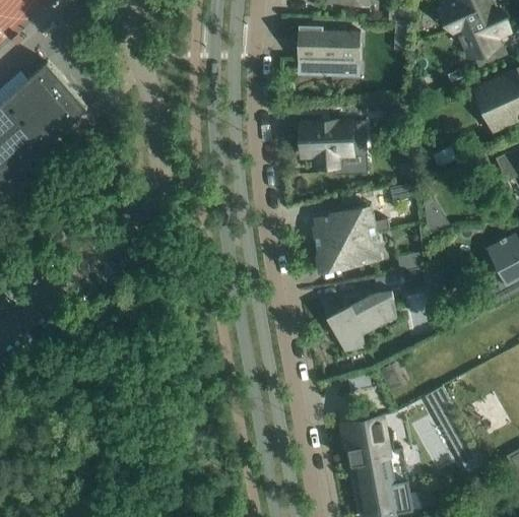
[(454,0),(455,2),(442,8),(452,33),(456,31),(456,30),(498,11),(498,10),(493,0),(454,0)]
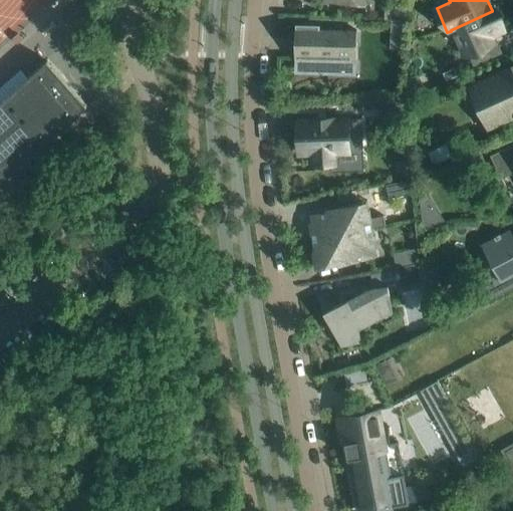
[(492,11),(451,30),(451,31),(464,59),(468,57),(473,68),(497,57),(490,39),(503,33),(493,10),(492,10),(492,11)]
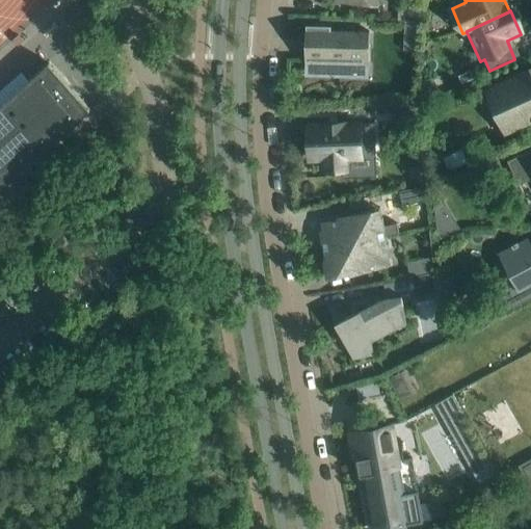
[(366,37),(367,37),(367,33),(344,33),(344,34),(327,33),(327,32),(307,32),(307,36),(307,52),(314,52),(314,58),(313,58),(313,65),(314,65),(314,77),(318,77),(318,78),(338,79),(338,78),(344,78),(344,65),(366,67),(366,61),(367,52),(366,52),(366,37)]
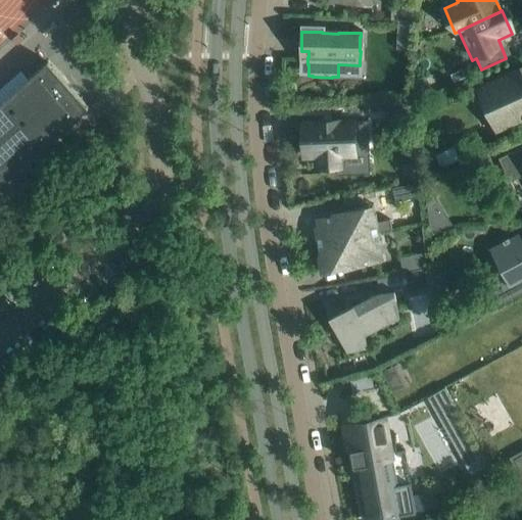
[(0,187),(88,110),(47,64),(0,105),(0,187)]
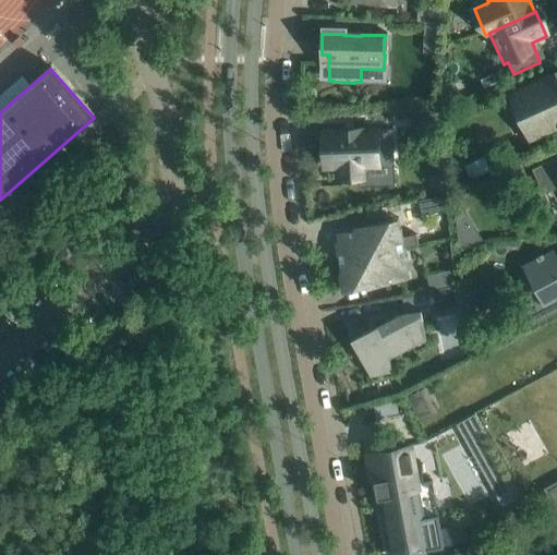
[(556,73),(511,95),(532,142),(556,131),(556,73)]
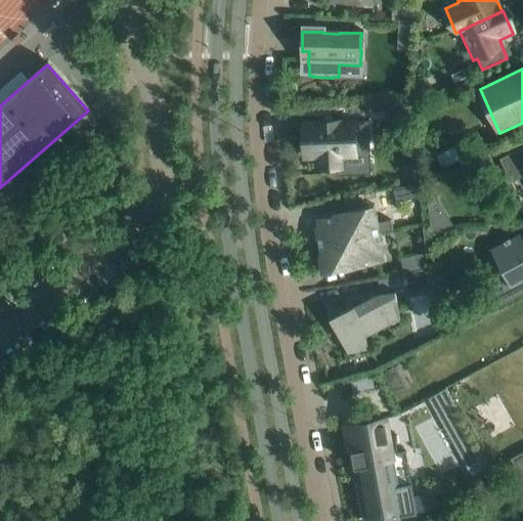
[(411,105),(387,106),(388,124),(412,123),(411,105)]
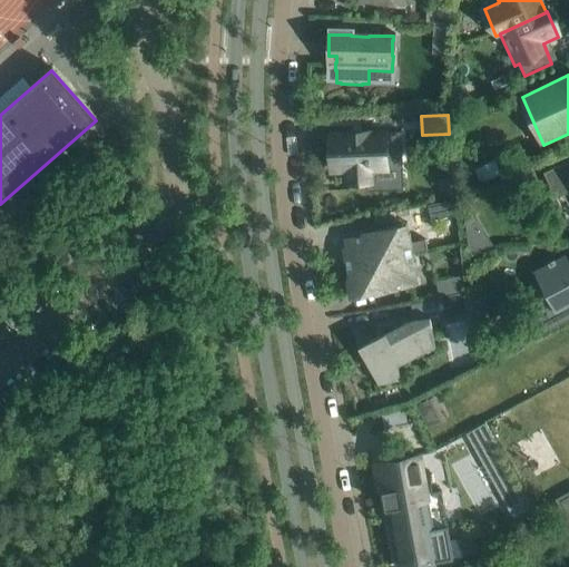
[(345,137),(330,138),(330,146),(331,149),(330,149),(330,156),(331,156),(331,166),(331,174),(346,173),(346,186),(366,185),(369,185),(369,172),(402,170),(400,135),(383,136),(368,136),(368,135),(361,135),(361,137),(351,137),(351,136),(344,136),(345,137)]
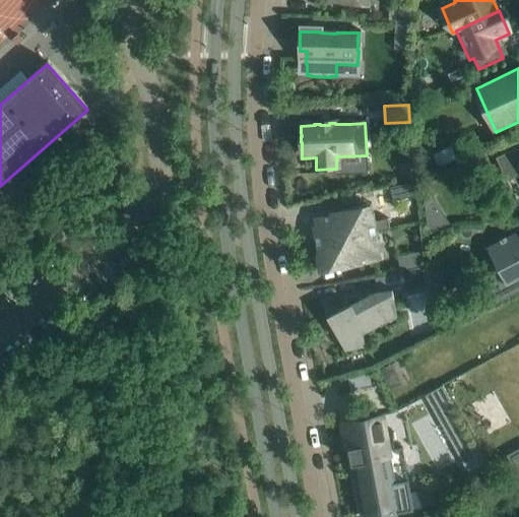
[(506,183),(518,176),(518,148),(495,160),(506,183)]
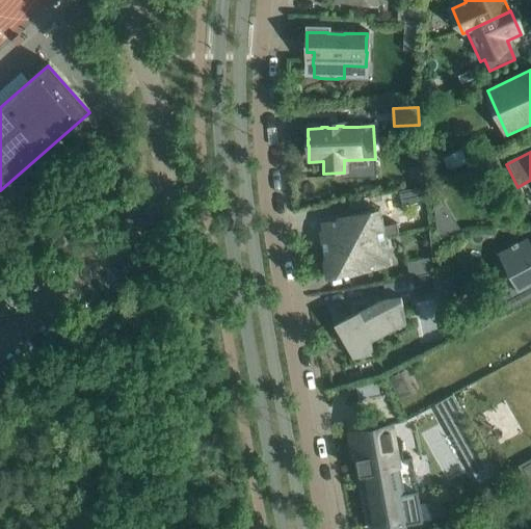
[(398,194),(401,208),(427,203),(424,188),(398,194)]
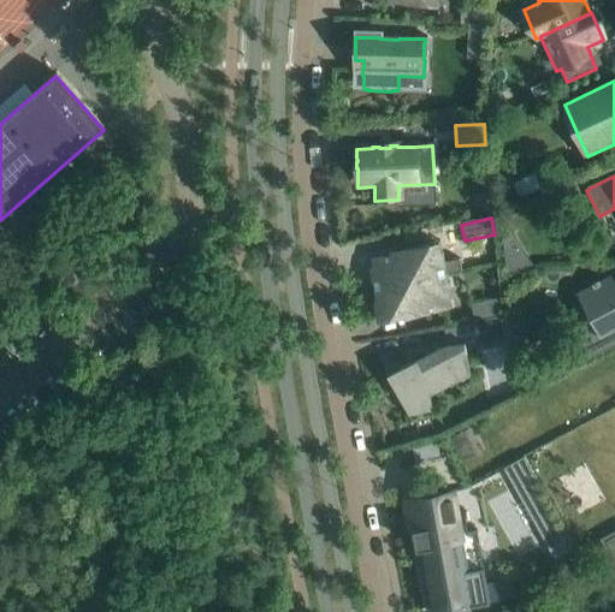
[(514,275),(531,267),(516,239),(500,249),(514,275)]
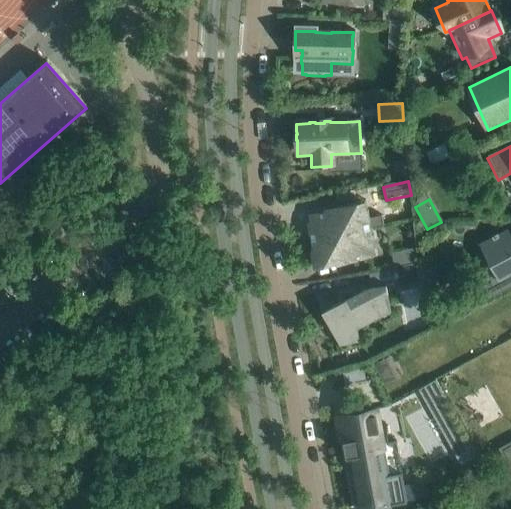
[(306,225),(310,242),(371,231),(383,228),(381,217),(369,220),(367,212),(366,212),(364,203),(358,204),(324,211),(324,213),(308,216),(310,224),(306,225)]
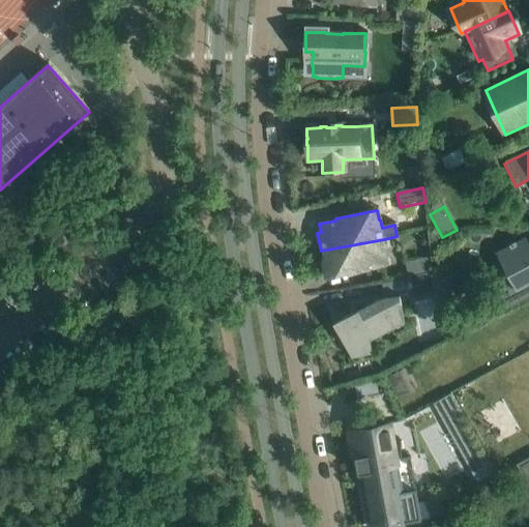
[(384,239),(321,251),(323,261),(321,261),(325,279),(347,274),(347,275),(382,268),(387,267),(384,253),(386,253),(384,239)]
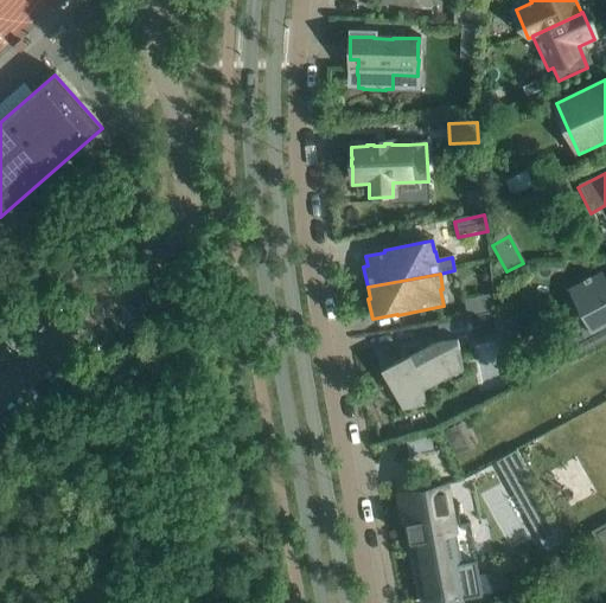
[(605,280),(605,281),(603,275),(601,274),(591,280),(589,277),(584,281),(585,283),(568,292),(569,294),(589,333),(591,335),(592,334),(591,334),(605,326),(605,280)]
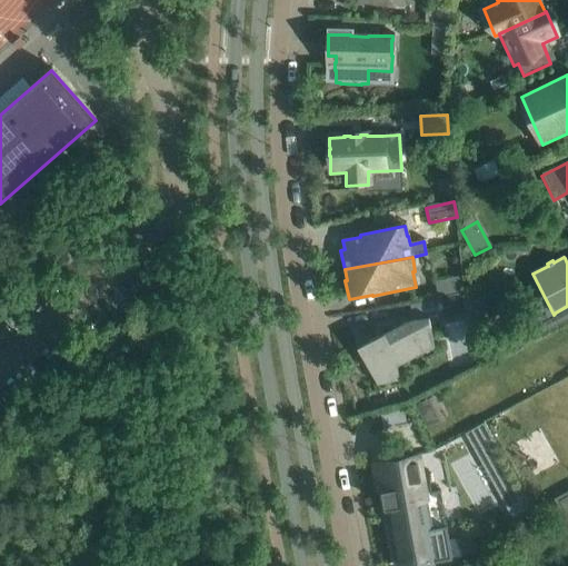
[(465,294),(461,278),(434,284),(437,299),(465,294)]
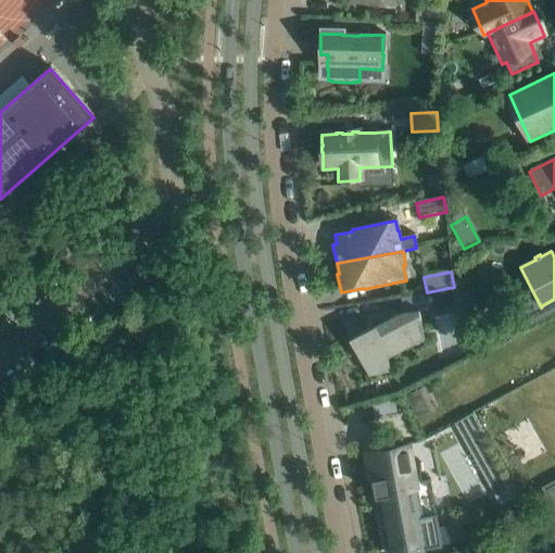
[(428,294),(425,294),(429,315),(433,314),(459,309),(454,288),(429,292),(427,292),(428,294)]
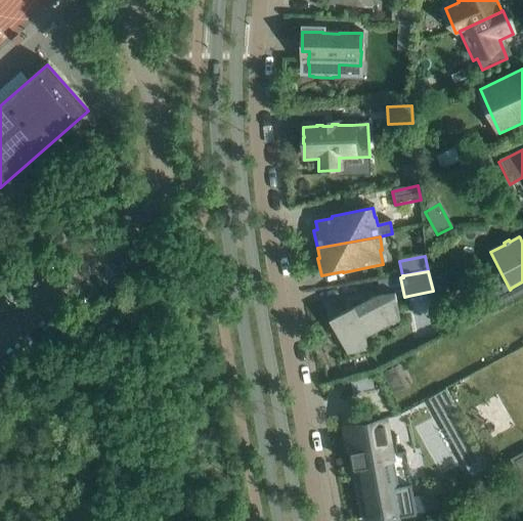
[(348,311),(330,321),(347,356),(367,352),(367,350),(366,351),(362,327),(397,309),(394,295),(395,294),(395,293),(377,296),(364,303),(361,299),(346,302),(348,311)]
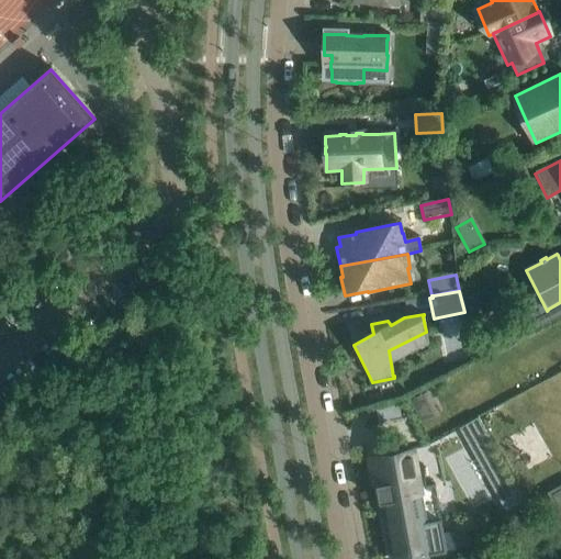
[(478,420),(462,428),(473,448),(489,439),(478,420)]
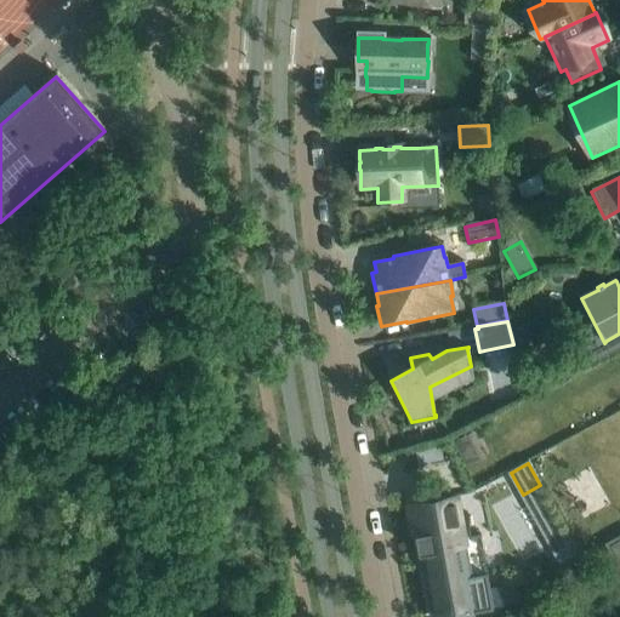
[(454,498),(413,506),(417,537),(425,536),(426,542),(419,543),(432,616),(458,616),(493,610),(479,537),(471,538),(466,515),(460,516),(459,513),(456,514),(454,498)]
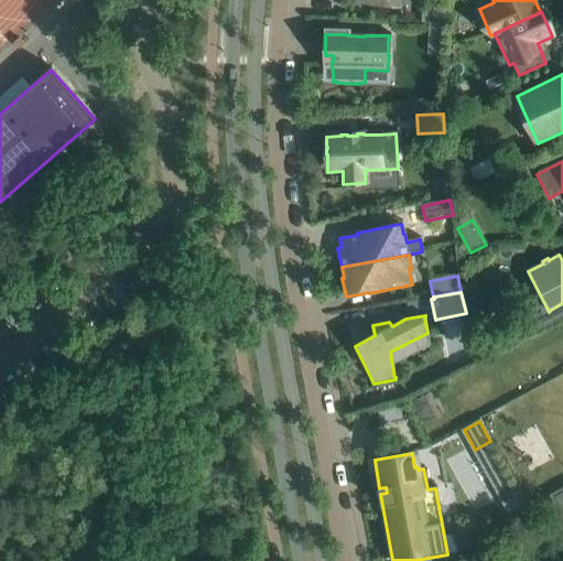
[(516,486),(497,497),(507,516),(527,506),(516,486)]
